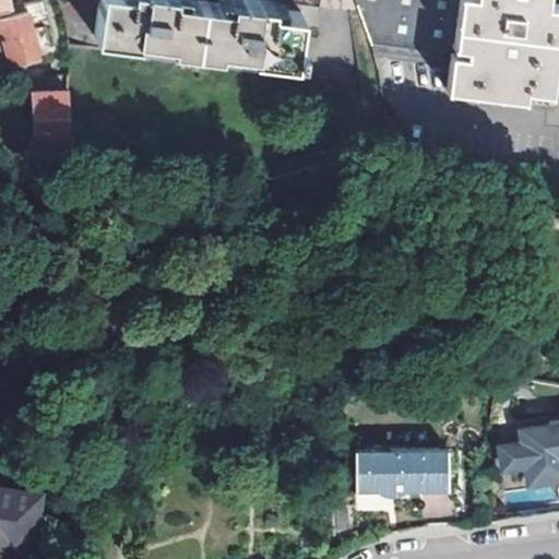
[(0,0),(0,11),(8,10),(42,2),(40,0),(0,0)]
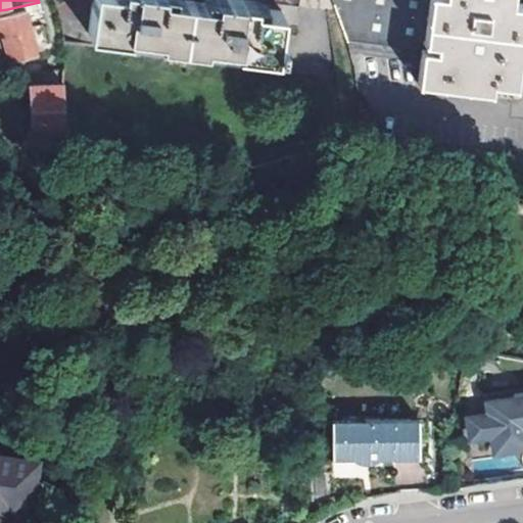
[(259,8),(259,2),(239,0),(98,0),(94,33),(280,57),(281,52),(286,53),(287,41),(283,41),(286,11),(259,8)]
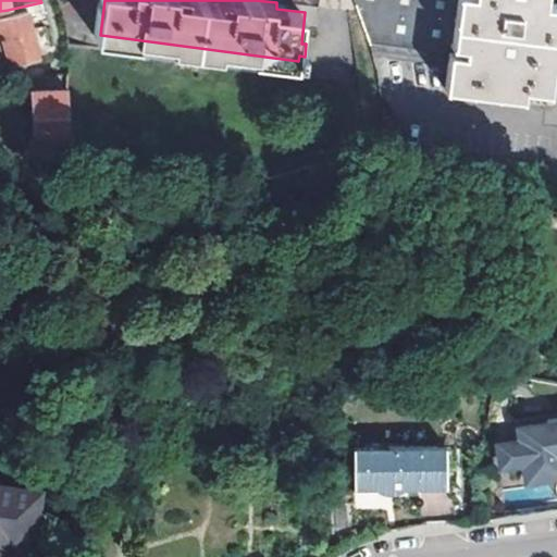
[(355,0),(370,40),(371,44),(372,45),(453,56),(448,88),(525,98),(527,88),(552,90),(556,57),(556,56),(556,7),(554,8),(546,7),(546,0),(355,0)]
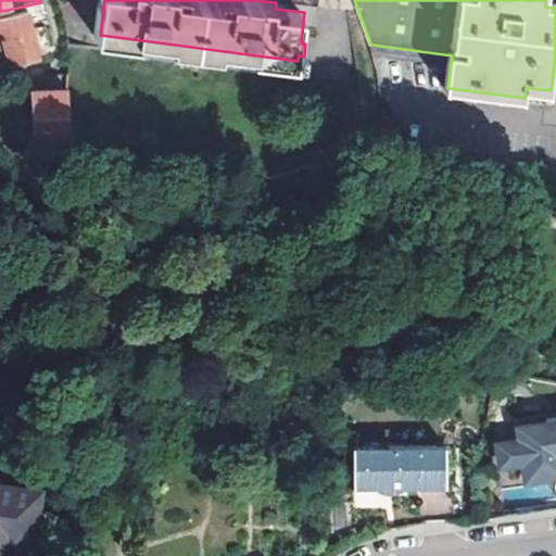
[(8,10),(0,11),(0,33),(4,32),(12,65),(34,60),(41,59),(38,49),(27,10),(9,14),(8,10)]
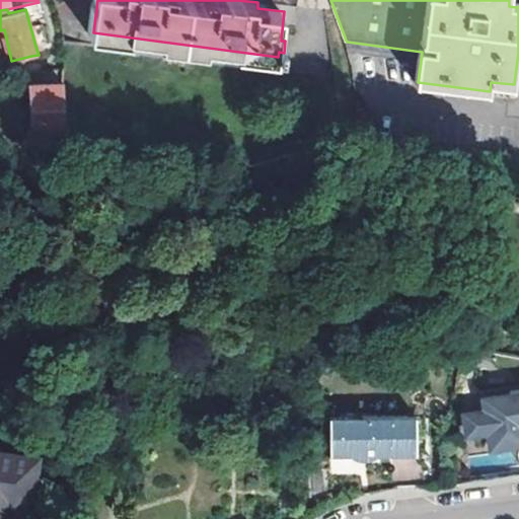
[(33,85),(38,134),(67,133),(63,83),(33,85)]
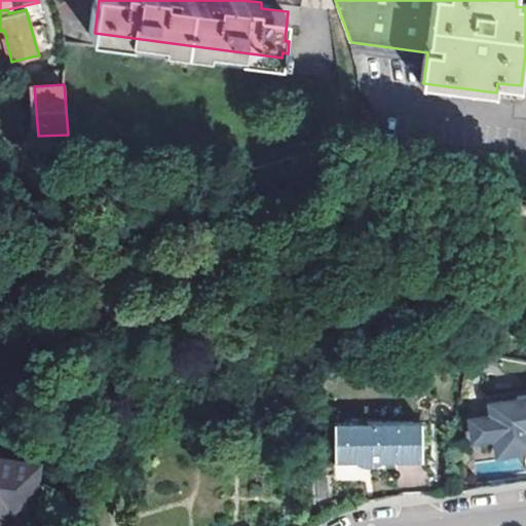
[(525,397),(492,403),(494,415),(470,419),(473,441),(496,437),(498,452),(525,448),(525,397)]
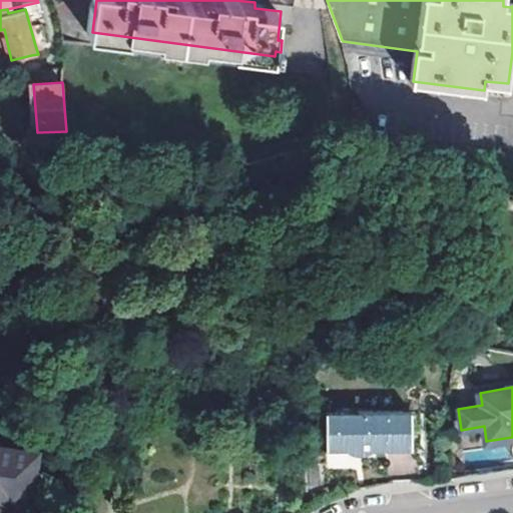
[(410,412),(324,417),(327,456),(412,450),(410,412)]
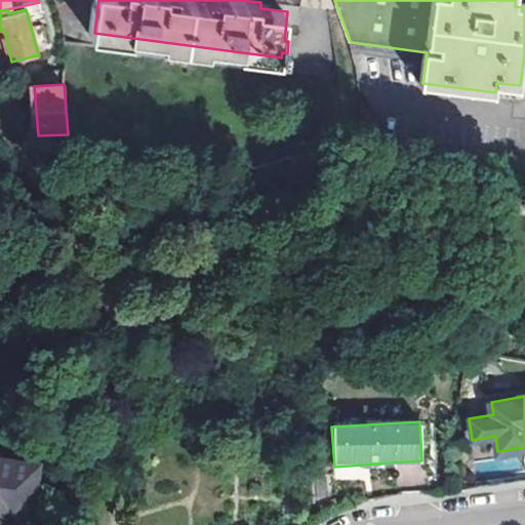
[(0,524),(7,524),(8,524),(5,524),(6,510),(33,513),(38,462),(0,456),(0,524)]
